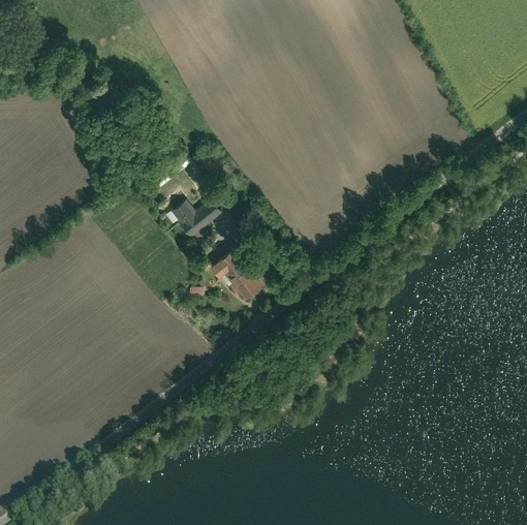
[(209,150),(197,158),(207,172),(218,163),(209,150)]
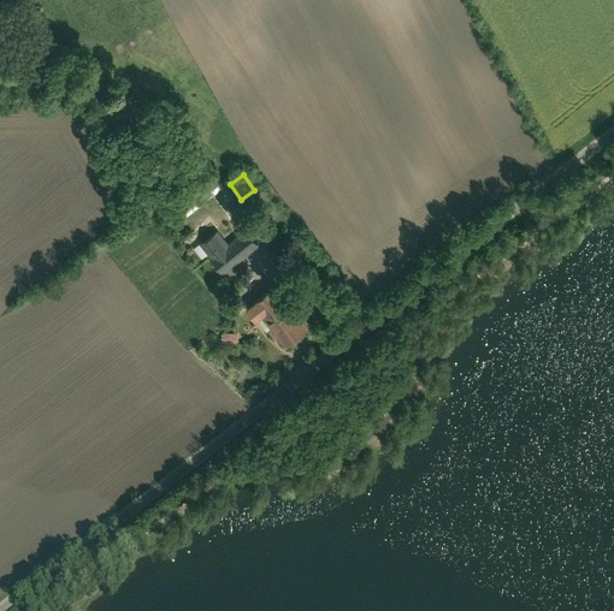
[(183,221),(223,189),(213,177),(173,209),(183,221)]
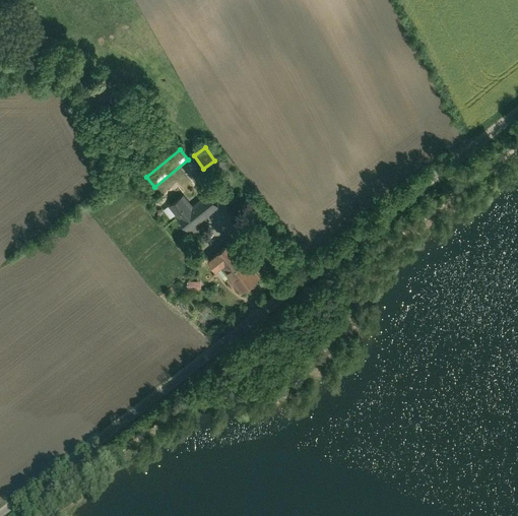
[(188,234),(218,209),(207,196),(192,207),(184,196),(168,208),(188,234)]
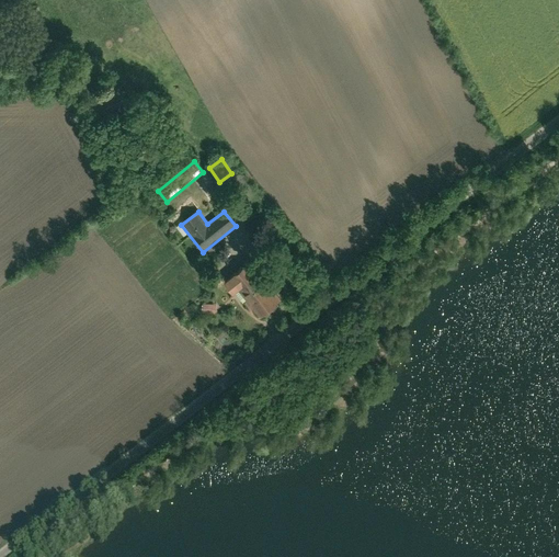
[(282,302),(251,261),(223,283),(240,305),(241,304),(249,314),(252,311),(260,319),(282,302)]
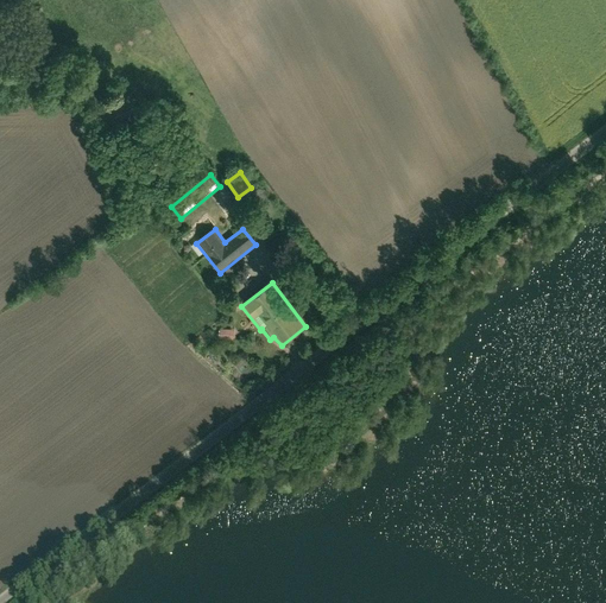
[(228,316),(244,305),(234,292),(219,304),(228,316)]
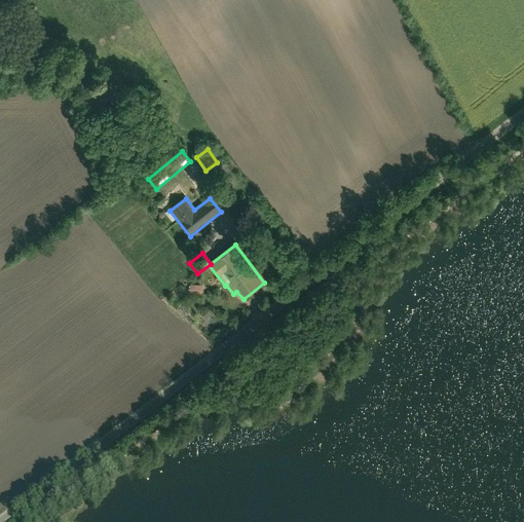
[(201,286),(192,285),(191,295),(200,296),(201,286)]
